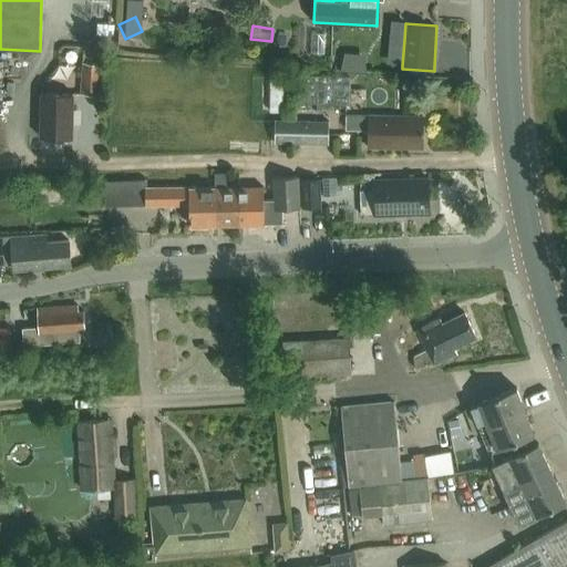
[(371,68),(370,50),(348,51),(349,70),(371,68)]
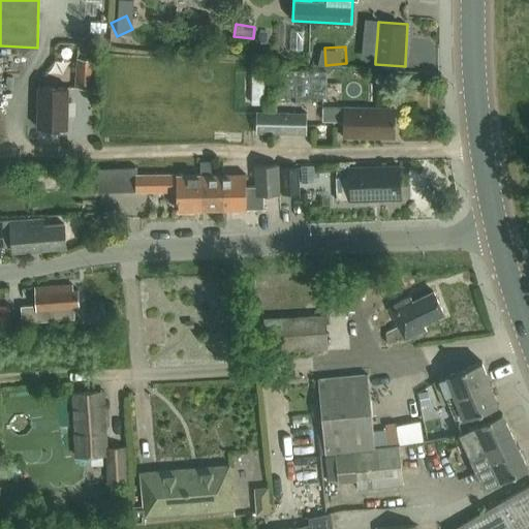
[(95,62),(78,61),(75,90),(94,91),(95,62)]
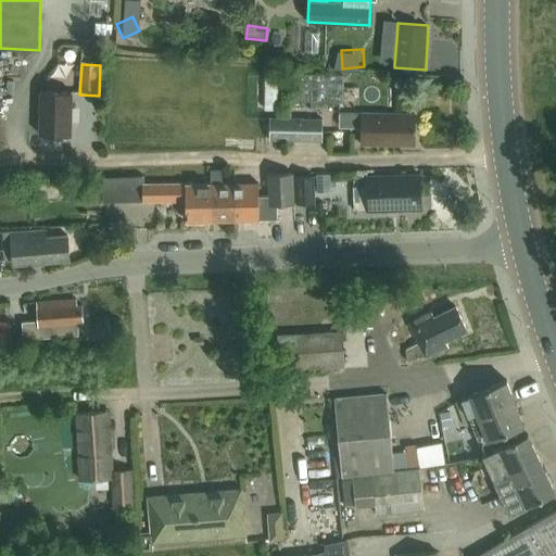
[(292,74),(291,101),(343,103),(344,76),(292,74)]
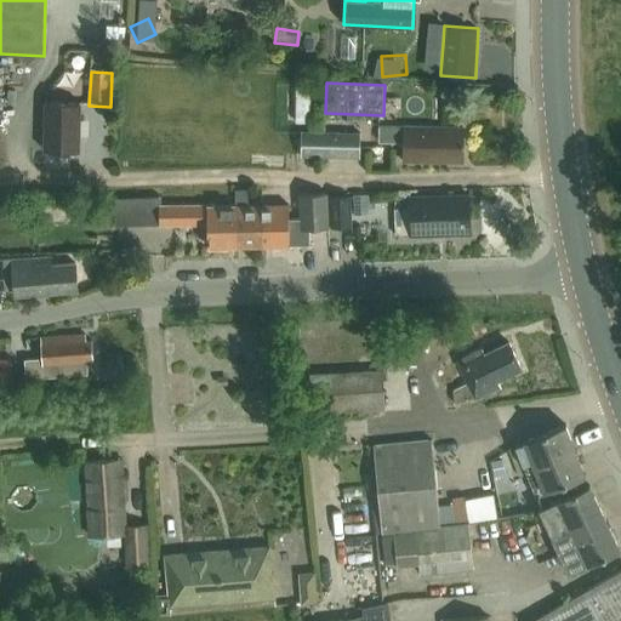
[(296,84),(295,123),(311,123),(312,85),(296,84)]
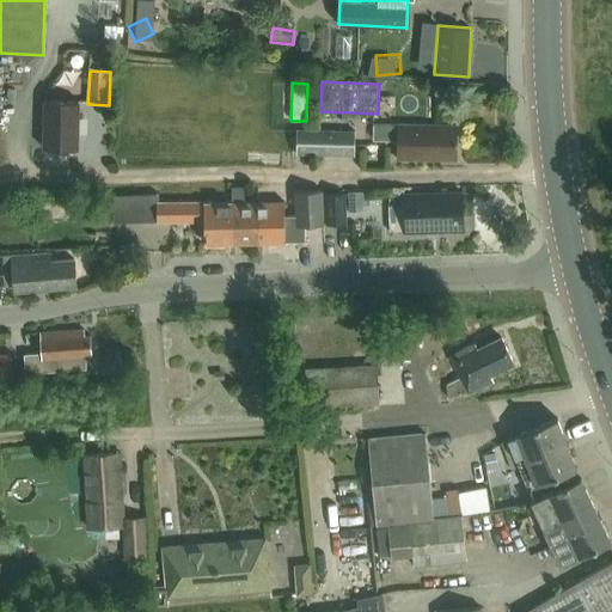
[(79,150),(79,102),(46,101),(44,150),(79,150)]
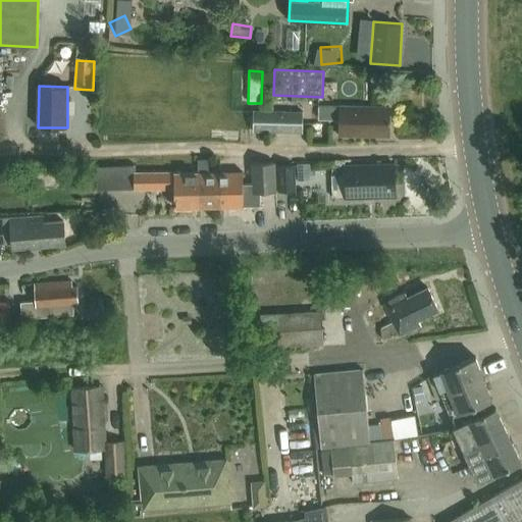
[(341,136),(389,137),(389,108),(342,107),(321,107),(321,120),(342,120),(341,136)]
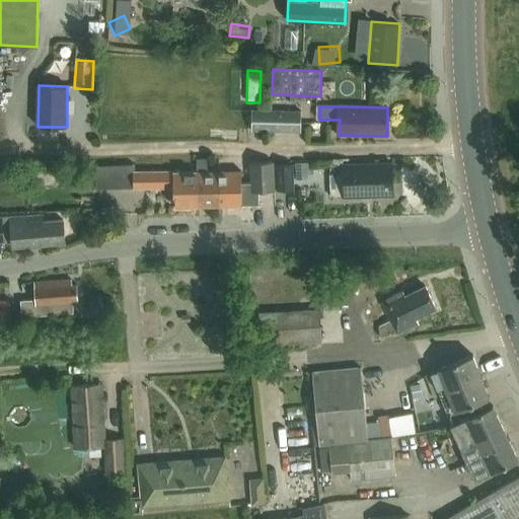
[(252,132),(301,133),(301,112),(252,109),(252,132)]
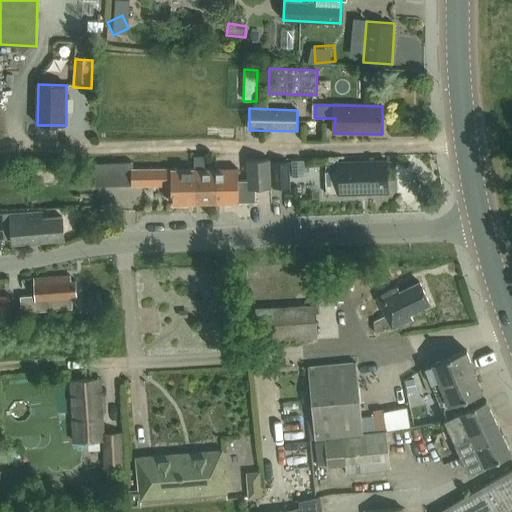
[(194,157),(194,159),(194,170),(195,204),(217,204),(216,170),(204,170),(204,157),(194,157)]
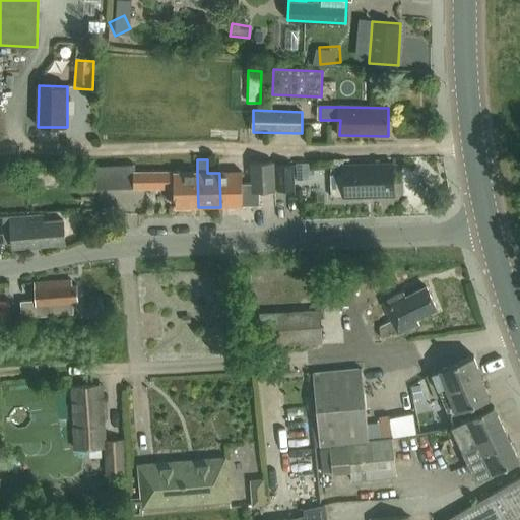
[(309,163),(296,164),(296,181),(309,180),(309,163)]
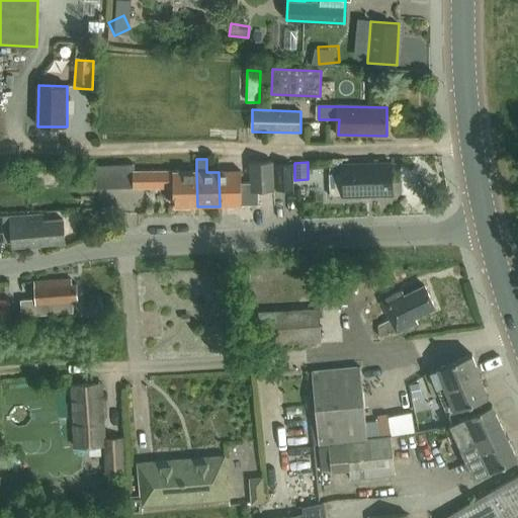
[(331,197),(343,196),(393,195),(392,163),(330,165),(331,197)]
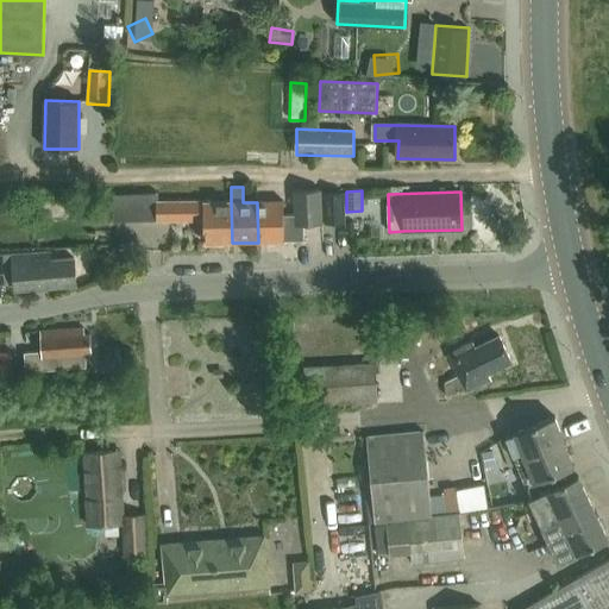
[(139,193),(139,219),(205,220),(205,243),(232,243),(231,202),(205,202),(155,201),(155,193),(139,193)]
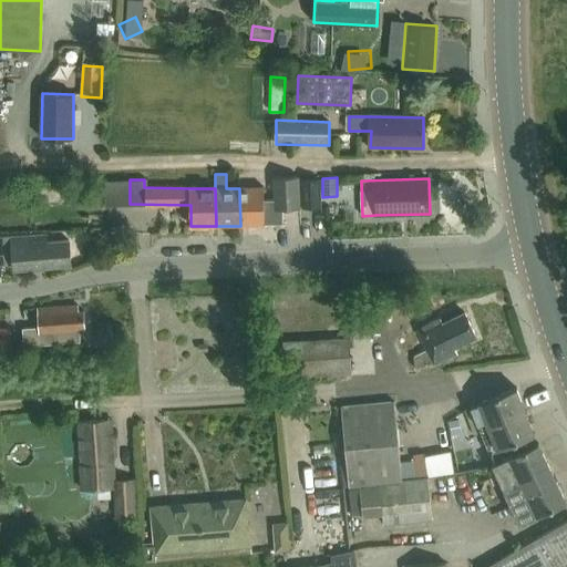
[(301,207),(300,183),(300,179),(274,179),(275,205),(275,212),(282,212),(301,210),(301,207)]
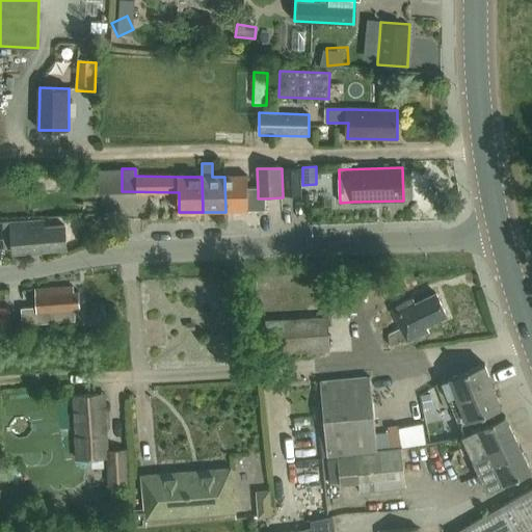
[(300,170),(282,171),(283,194),(292,194),(300,194),(300,170)]
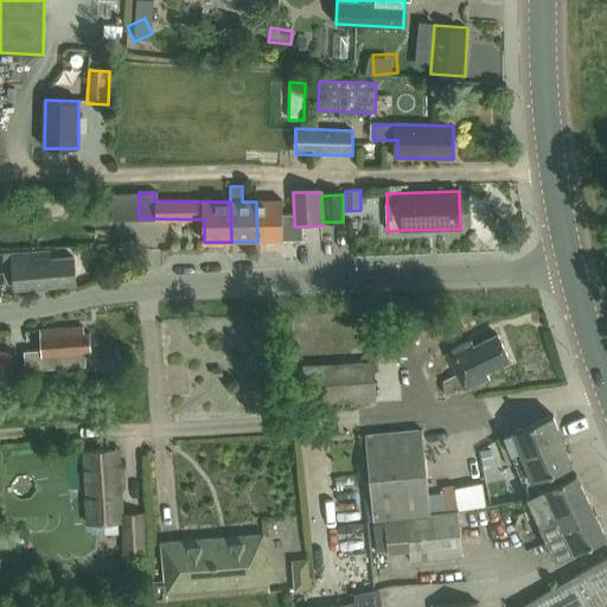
[(0,198),(0,212),(12,212),(12,198),(0,198)]
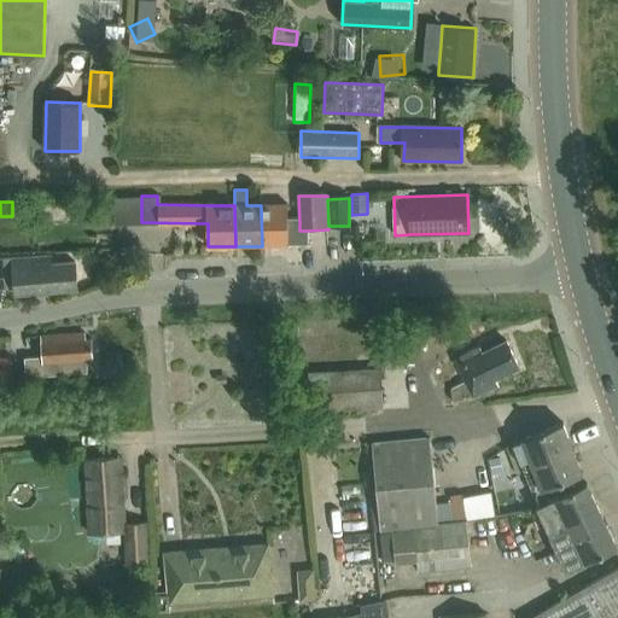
[(261,205),(262,246),(308,245),(308,231),(299,231),(299,223),(287,223),(287,204),(261,205)]
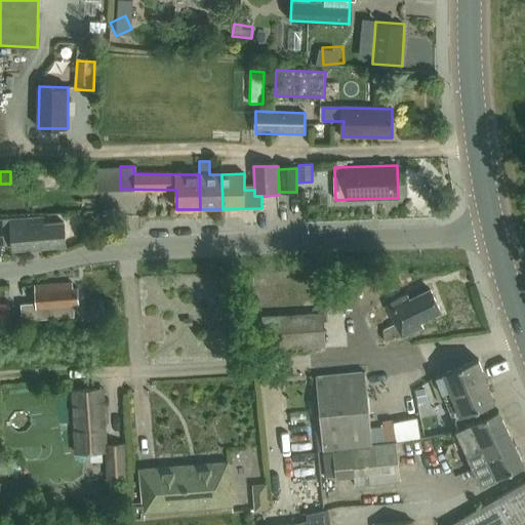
[(0,245),(4,245),(4,244),(12,243),(12,250),(66,246),(65,224),(42,225),(42,218),(10,220),(0,220),(0,245)]
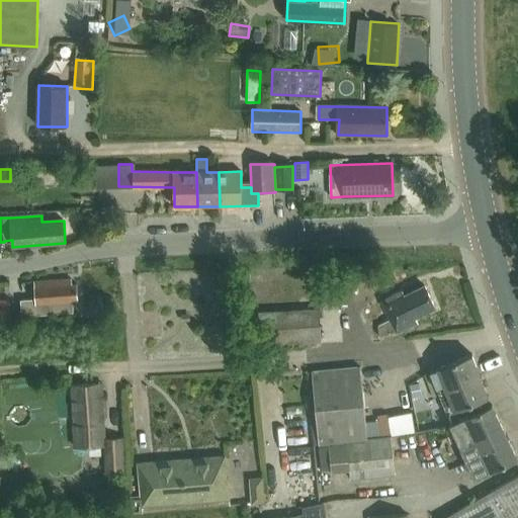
[(340,276),(341,301),(355,300),(354,275),(340,276)]
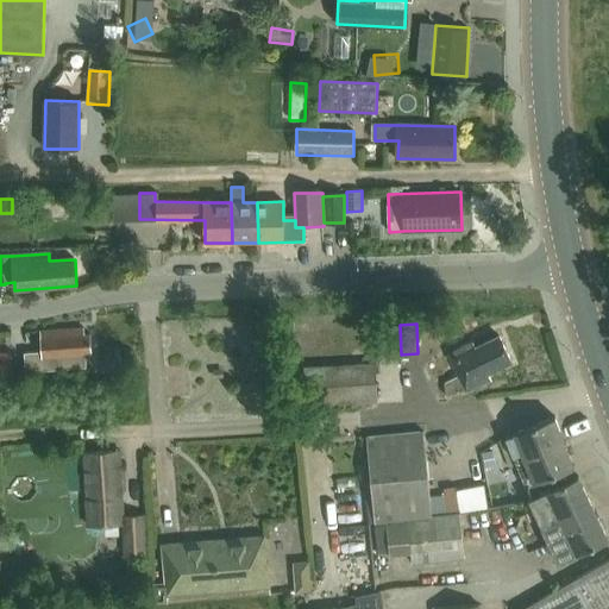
[(86,353),(92,353),(90,334),(85,334),(85,328),(41,332),(42,352),(25,353),(26,372),(87,368),(86,353)]
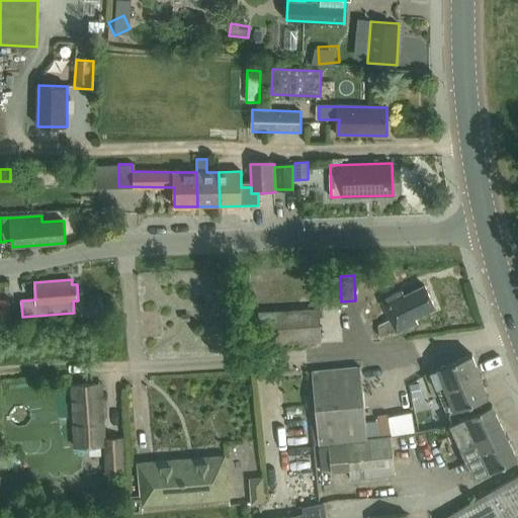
[(416,318),(436,309),(425,285),(405,295),(402,290),(381,300),(392,322),(378,326),(378,335),(379,337),(398,333),(418,323),(416,318)]
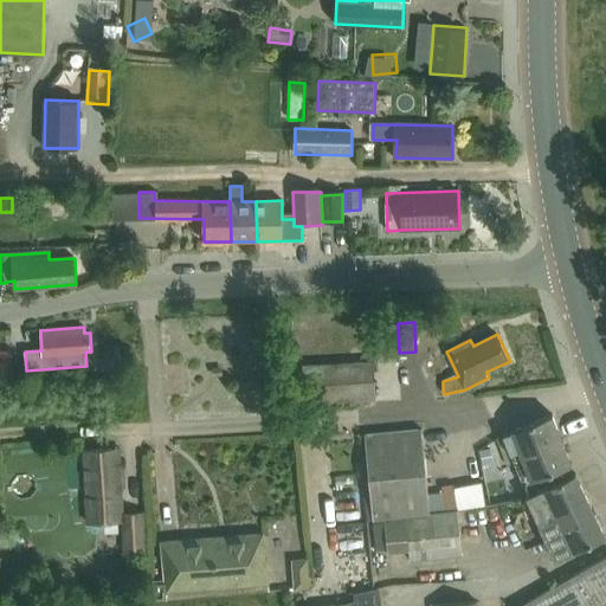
[(0,372),(13,372),(11,348),(0,348),(0,372)]
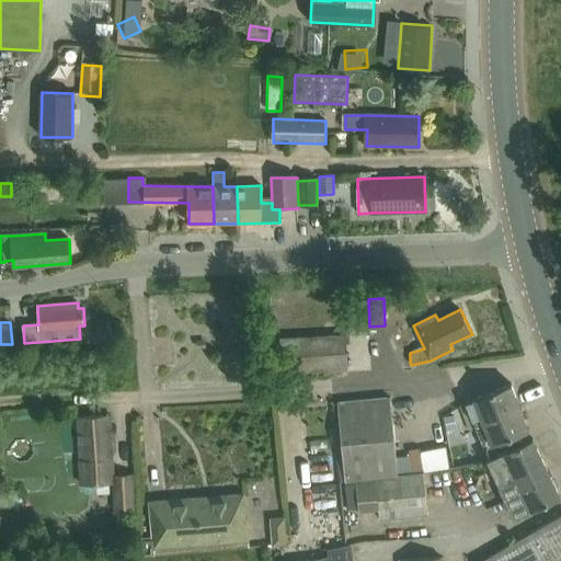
[(282,374),(347,370),(346,335),(279,339),(282,374)]
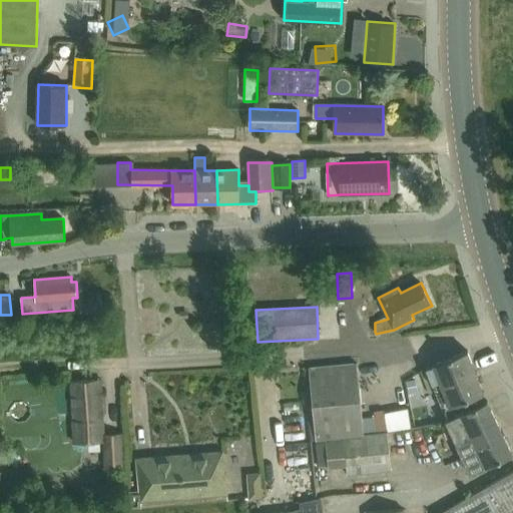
[(484,403),(480,395),(484,394),(468,351),(426,368),(442,410),(445,409),(449,420),(484,403)]
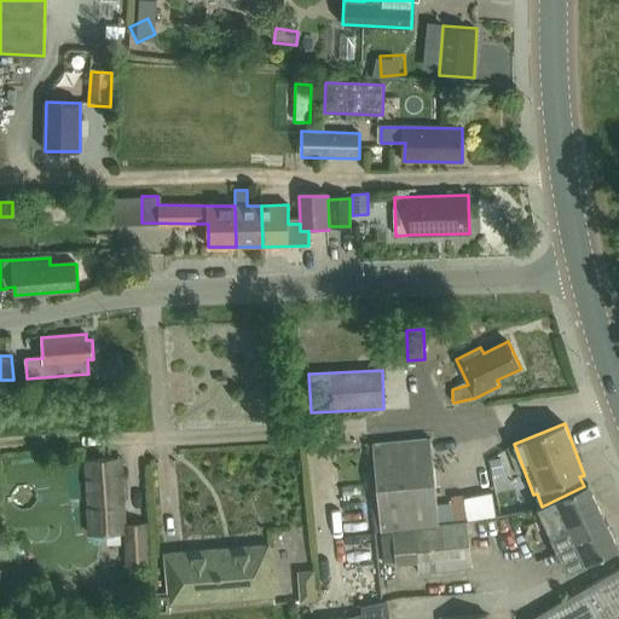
[(393,530),(439,526),(438,507),(431,439),(372,445),(381,531),(393,530)]
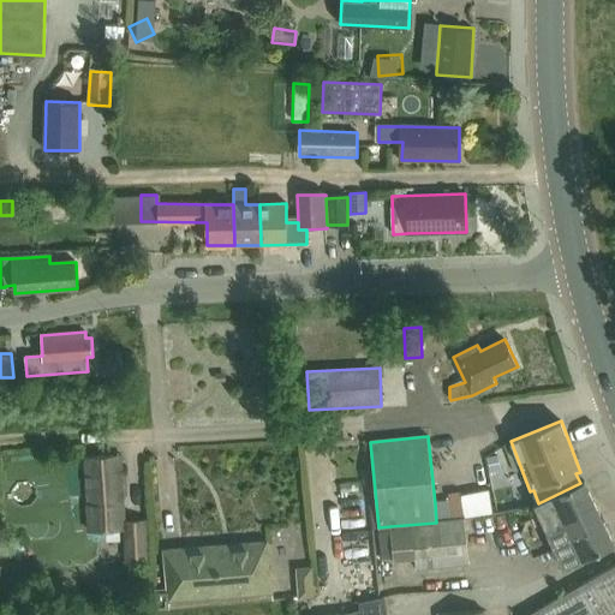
[(121,530),(120,521),(120,503),(123,503),(120,461),(114,463),(114,455),(85,458),(88,505),(89,531),(121,530)]
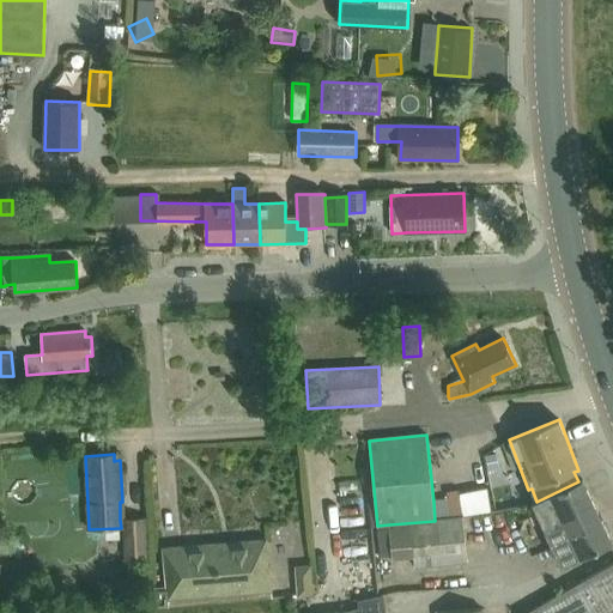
[(563,568),(612,544),(583,480),(578,481),(536,502),(533,503),(563,568)]
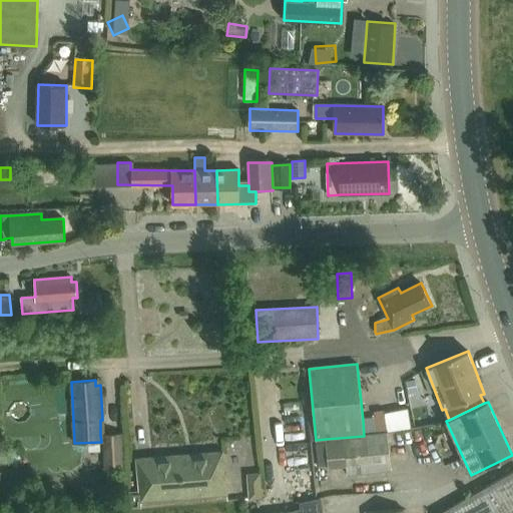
[(375,419),(363,420),(364,436),(388,433),(384,412),(374,414),(375,419)]
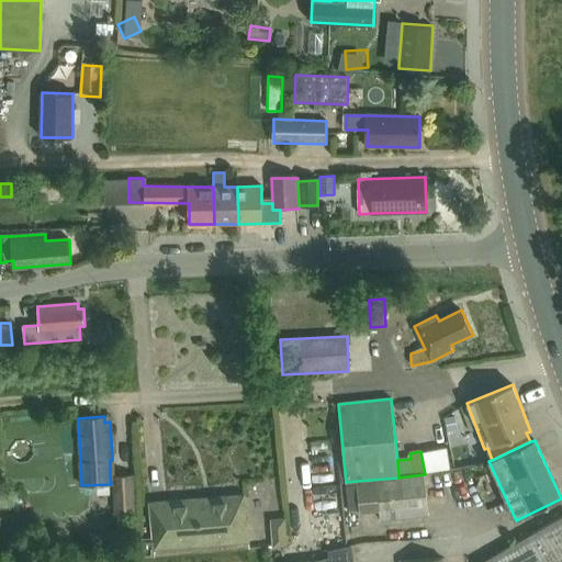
[(398,478),(357,481),(360,513),(379,510),(380,520),(428,516),(425,474),(398,478)]
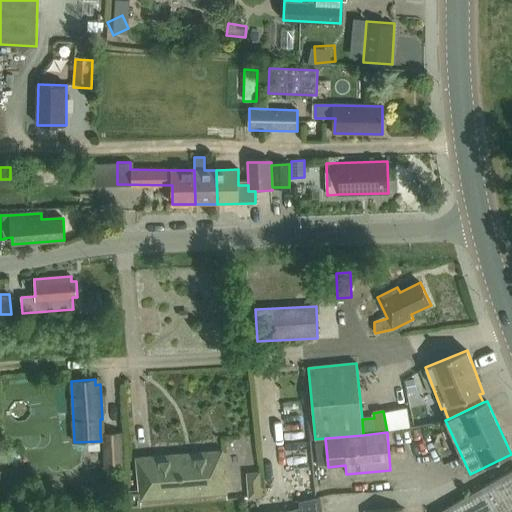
[(100,434),(101,441),(102,467),(122,467),(120,433),(100,434)]
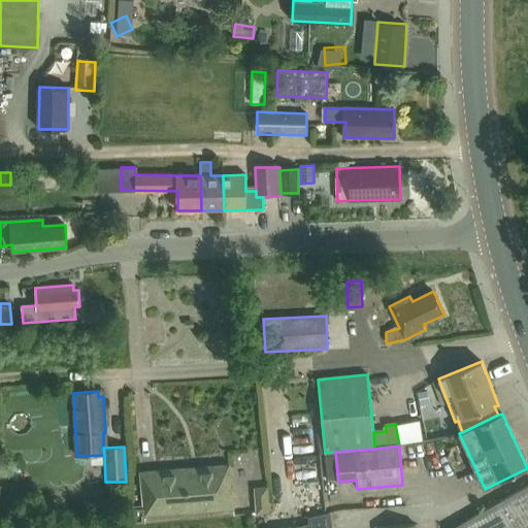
[(145,522),(144,516),(234,508),(229,465),(141,472),(144,508),(132,509),(133,523),(145,522)]
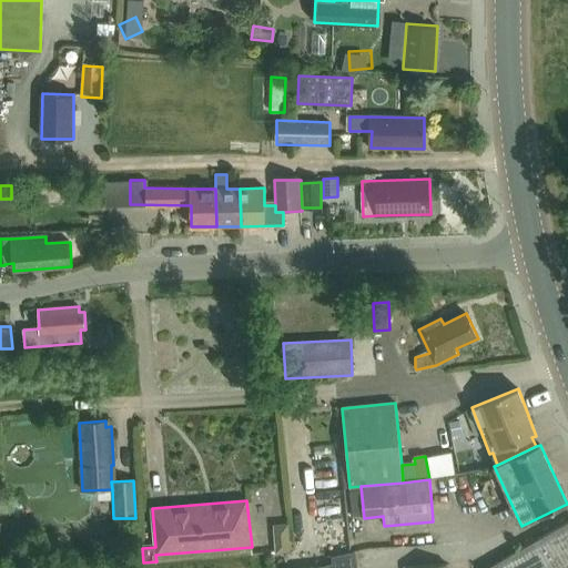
[(567,567),(567,521),(487,567),(567,567)]
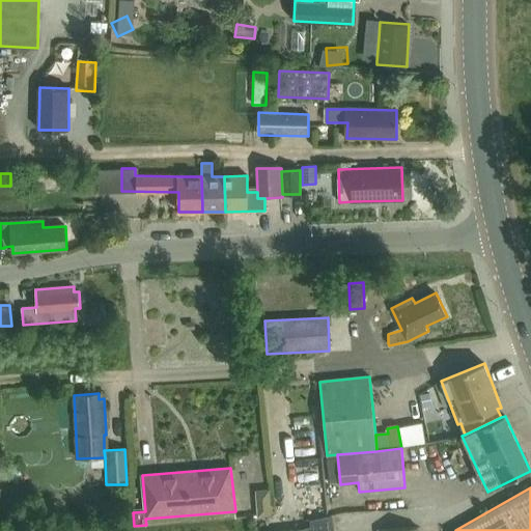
[(267,490),(253,491),(254,515),(269,515),(267,490)]
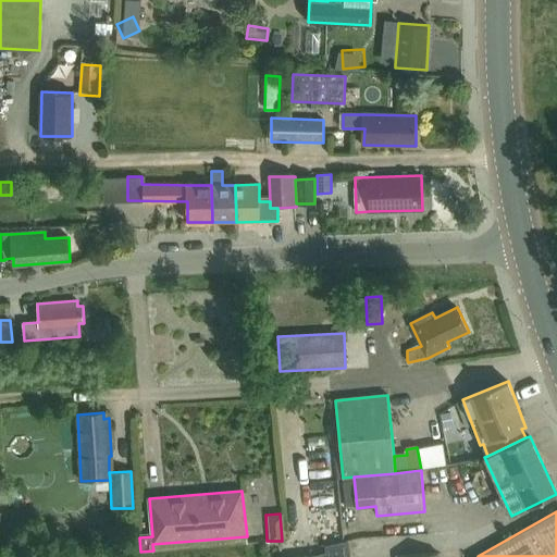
[(350,556),(349,543),(326,545),(326,552),(326,556),(350,556)]
